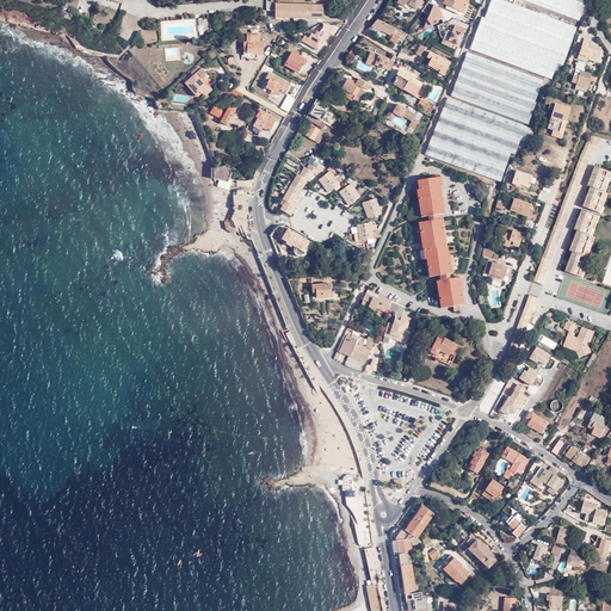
[(420,0),(399,0),(397,2),(403,7),(406,4),(415,11),(421,0),(420,0)]
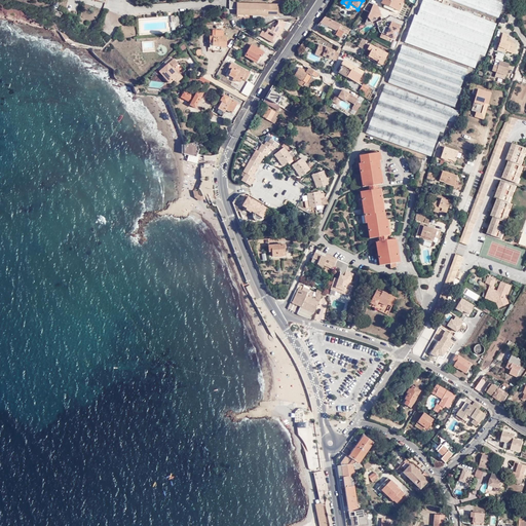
[(402,0),(382,0),(382,3),(384,4),(383,7),(392,11),(393,8),(399,10),(403,0),(402,0)]
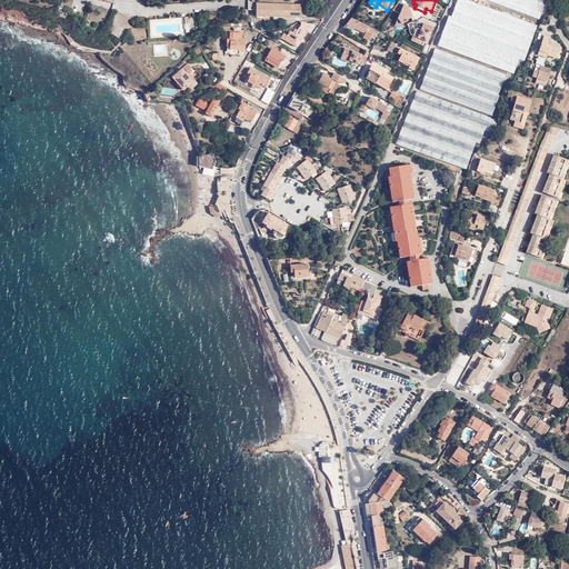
[(438,46),(513,73),(519,59),(525,61),(537,26),(466,0),(457,0),(451,17),(448,17),(438,46)]
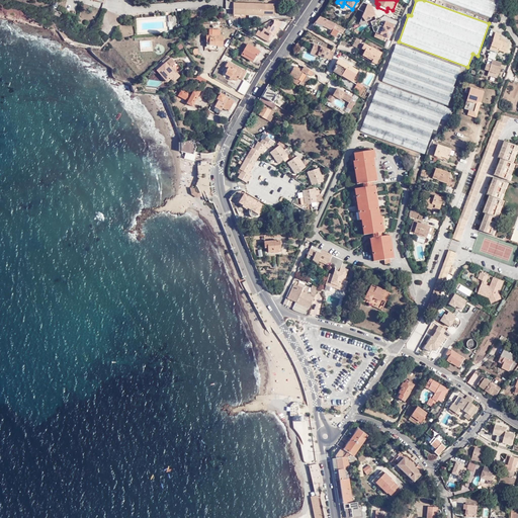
[(443,0),(491,17),(497,1),(493,0),(443,0)]
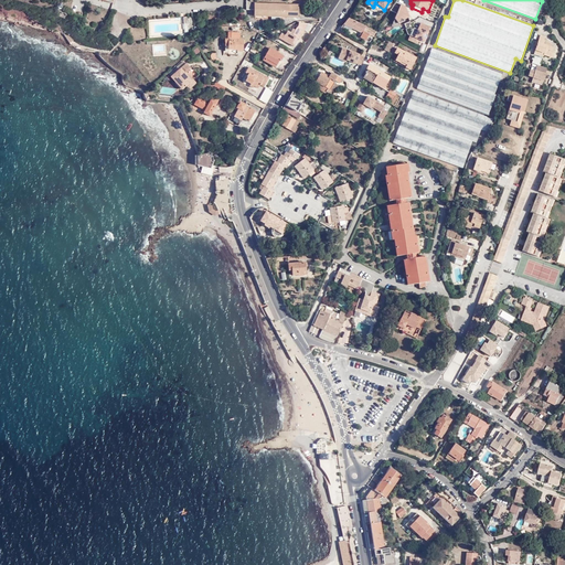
[(255,3),(255,10),(255,16),(298,17),(298,6),(255,3)]
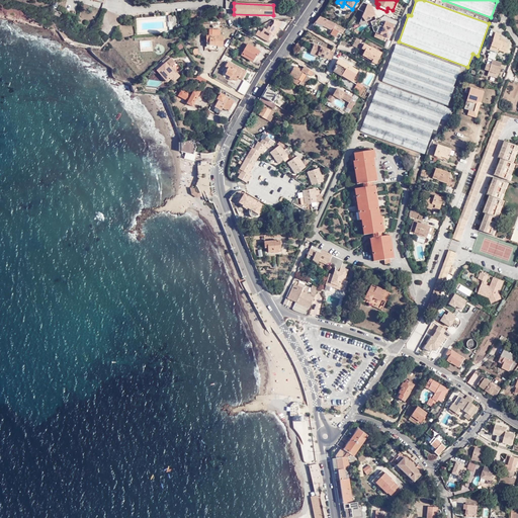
[(319,17),(315,22),(330,29),(330,31),(331,32),(330,34),(336,36),(338,31),(343,33),(345,29),(335,24),(319,17)]
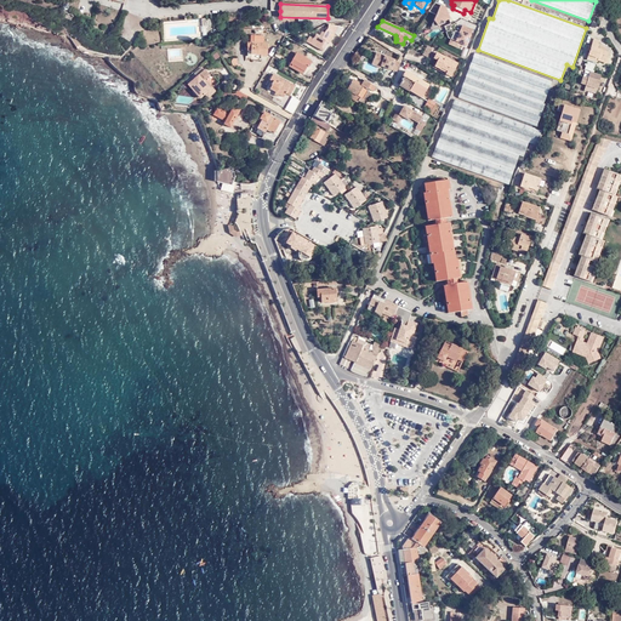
[(325,41),(328,43),(328,44),(334,33),(337,35),(342,28),(331,26),(328,30),(326,30),(325,33),(323,32),(320,35),(317,34),(313,39),(309,36),(307,41),(320,50),(325,41)]
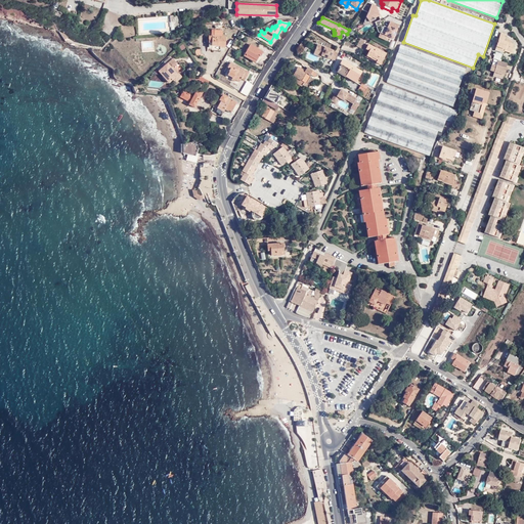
[(212,46),(220,46),(225,46),(225,37),(222,37),(222,31),(212,31),(211,37),(209,37),(209,47),(212,47),(212,46)]
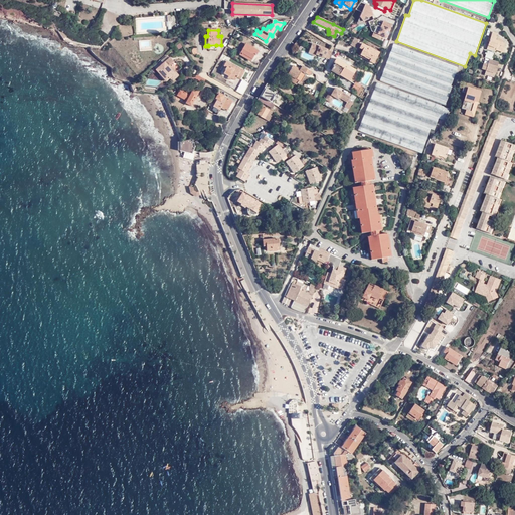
[(492,32),(486,30),(484,37),(488,38),(487,41),(489,42),(492,32)]
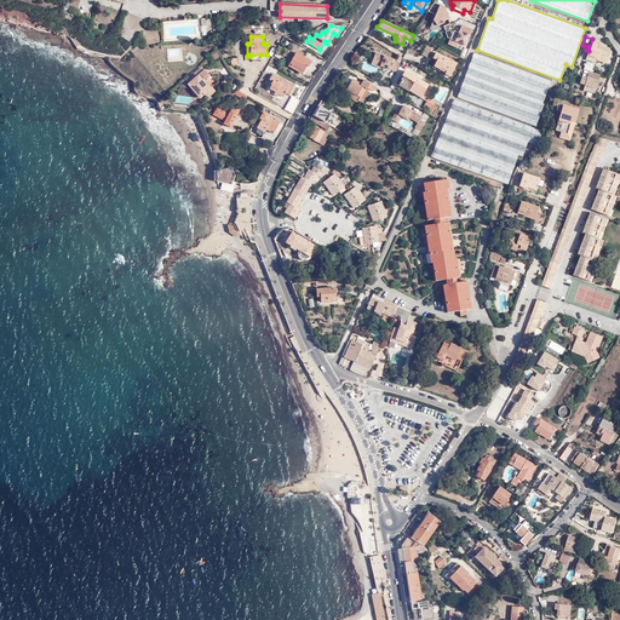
[(598,41),(592,39),(589,51),(586,58),(597,62),(598,59),(607,63),(610,53),(603,51),(604,47),(597,45),(598,41)]
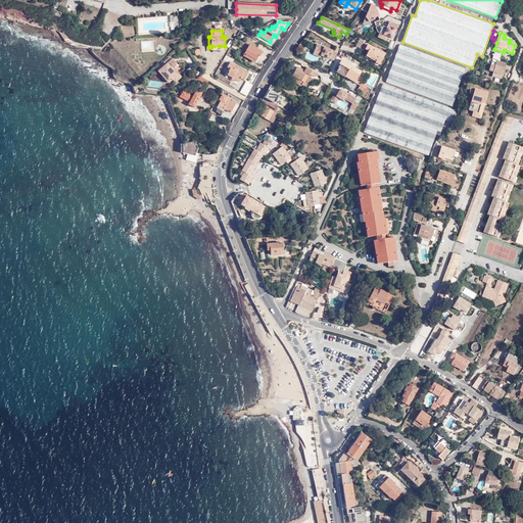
[(361,49),(364,41),(360,39),(355,46),(361,49)]
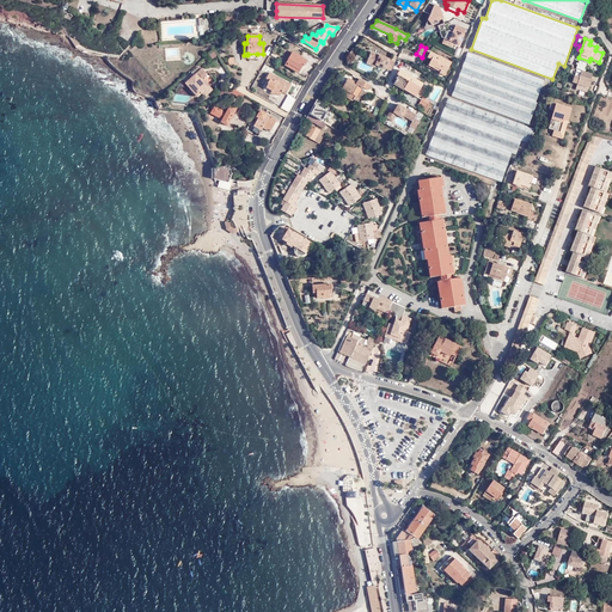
[(292,57),(286,66),(298,73),(303,66),(304,66),(306,61),(292,53),(289,56),(292,57)]
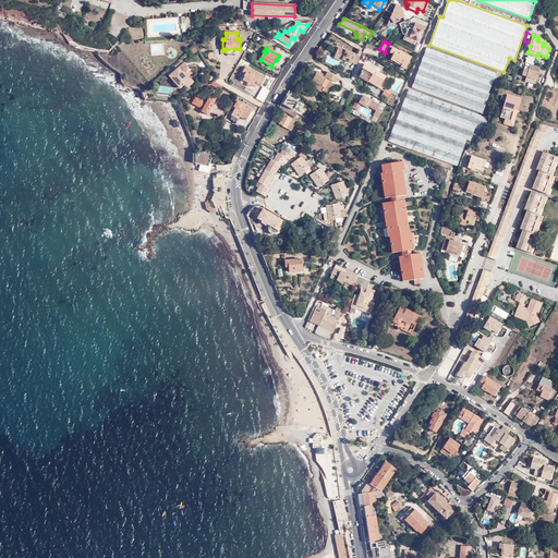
[(351,62),(356,64),(360,57),(354,55),(338,48),(335,56),(342,59),(342,60),(351,63),(351,62)]
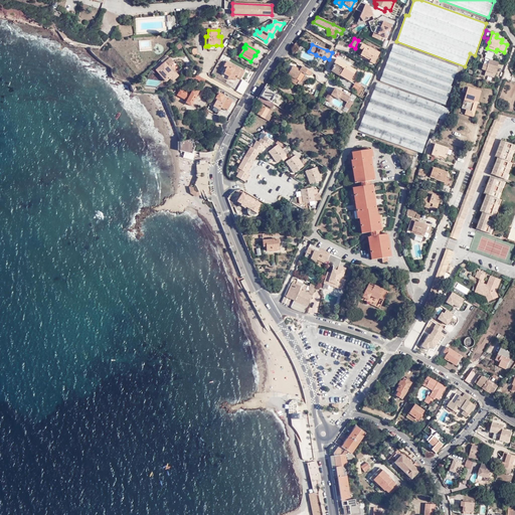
[(363,50),(360,55),(365,57),(365,56),(371,59),(369,62),(374,64),(379,53),(362,44),(359,48),(363,50)]
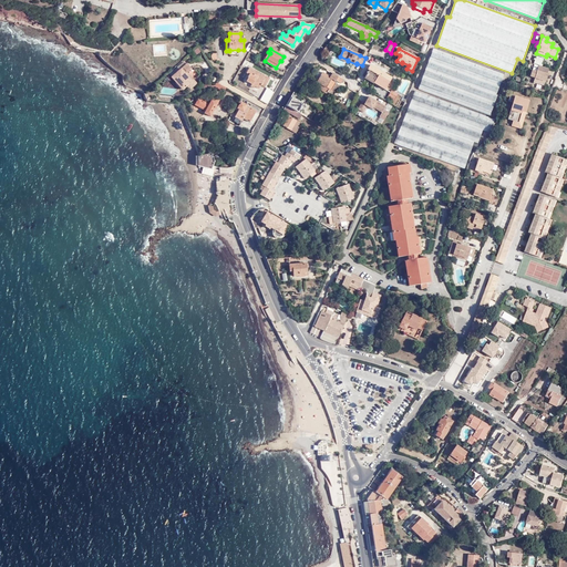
[(473,72),(501,82),(503,75),(490,70),(433,49),(430,58),(473,72)]
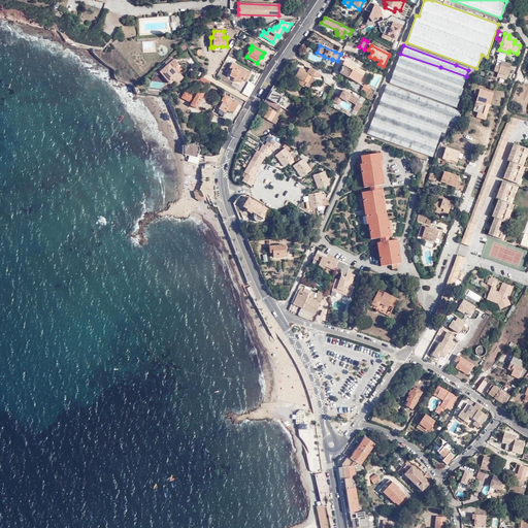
[(462,89),(466,76),(440,67),(400,54),(390,83),(457,106),(463,89),(462,89)]
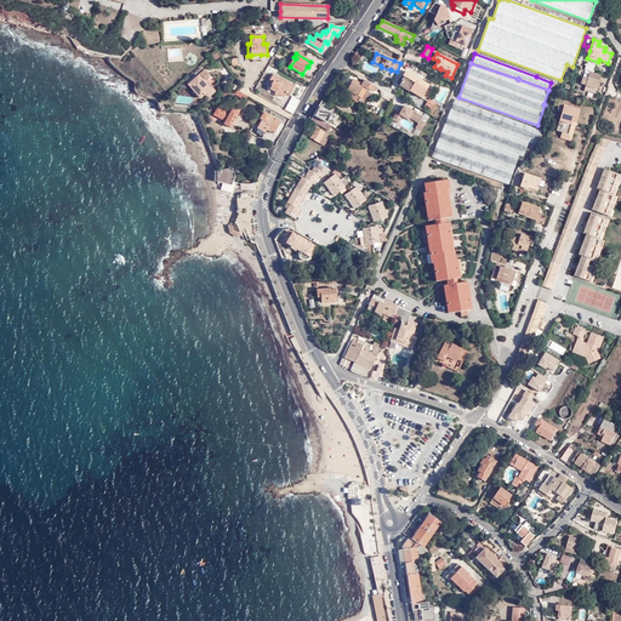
[(188,84),(204,72),(200,68),(186,81),(188,84)]
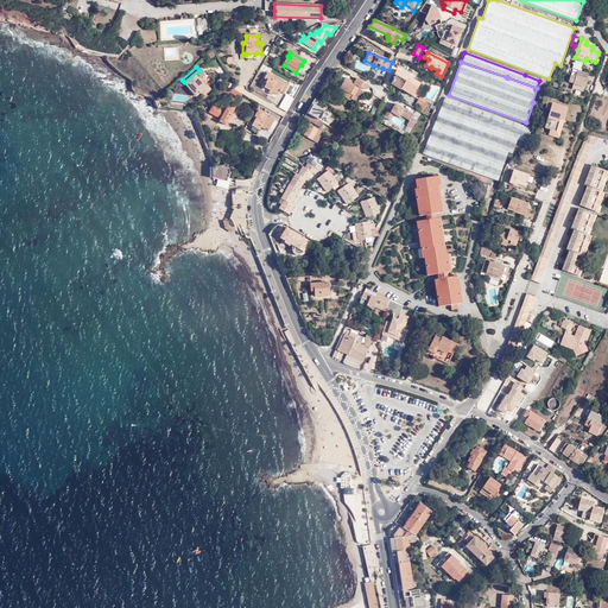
[(191,87),(198,94),(201,92),(204,95),(210,89),(201,78),(206,74),(201,68),(200,70),(184,82),(189,88),(191,87)]
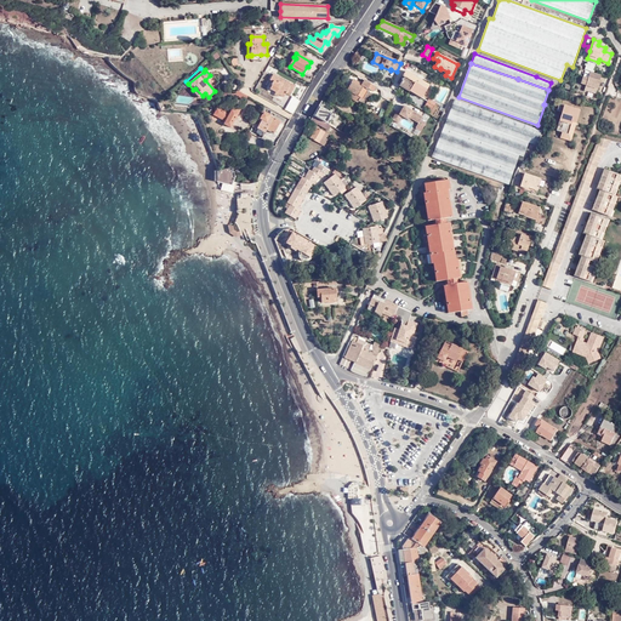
[(404,78),(402,83),(411,89),(410,91),(421,98),(428,86),(405,72),(403,77),(404,78)]
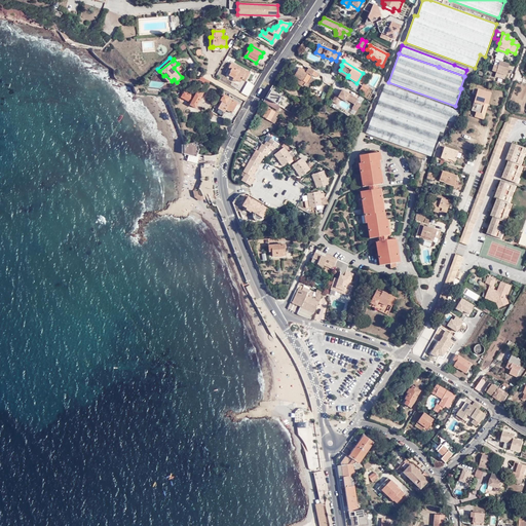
[(504,79),(509,64),(499,61),(497,67),(493,66),(492,71),(496,72),(495,76),(504,79)]
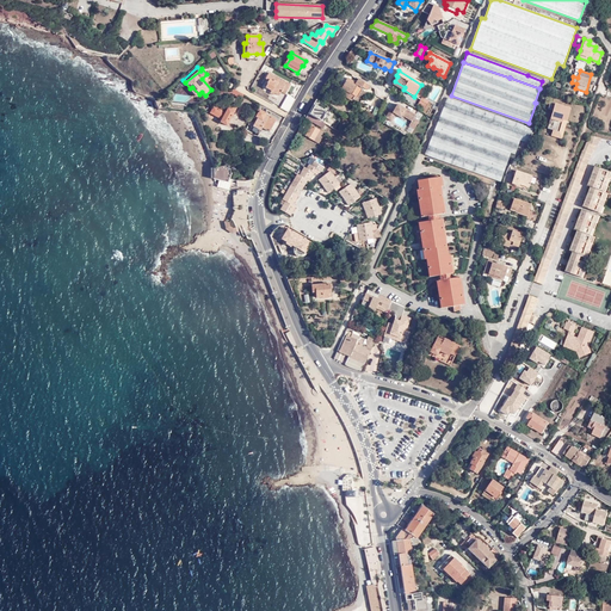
[(271,91),(275,93),(279,96),(282,92),(285,94),(290,85),(269,73),(265,79),(269,80),(265,87),(271,91)]
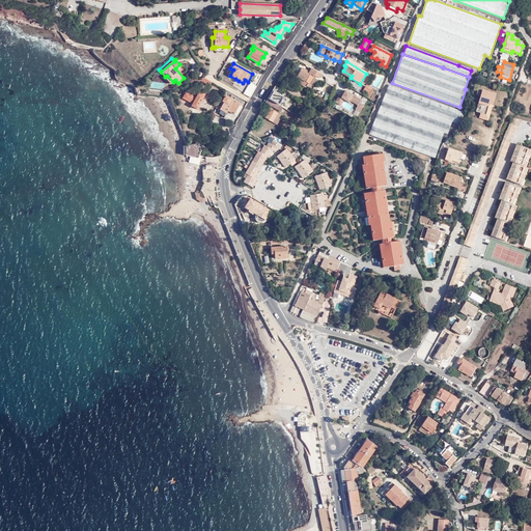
[(312,86),(314,87),(317,81),(314,79),(315,77),(318,78),(319,78),(320,75),(311,70),(309,73),(303,68),(300,72),(309,77),(305,83),(310,86),(310,85),(312,86)]
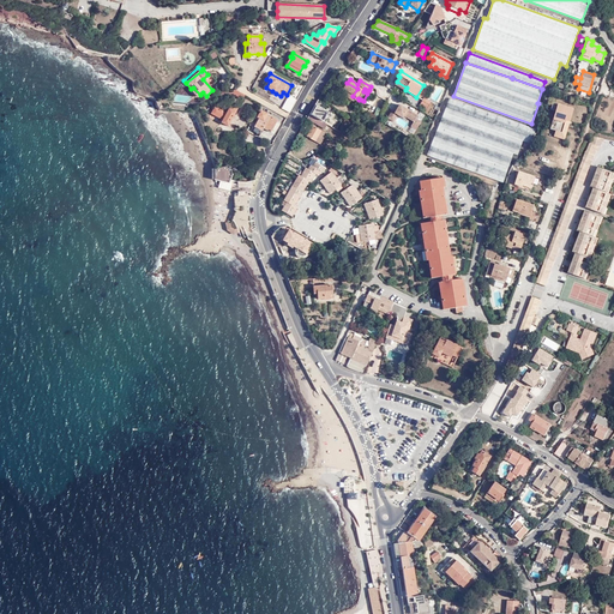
[(359,103),(361,100),(359,98),(359,100),(353,96),(357,89),(347,83),(343,89),(347,91),(345,95),(348,97),(354,102),(355,101),(359,103)]
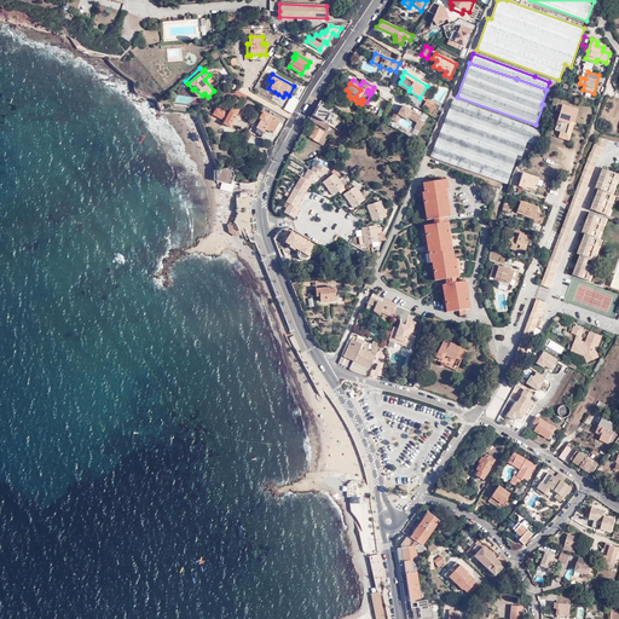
[(236,91),(230,93),(243,102),(247,97),(236,91)]
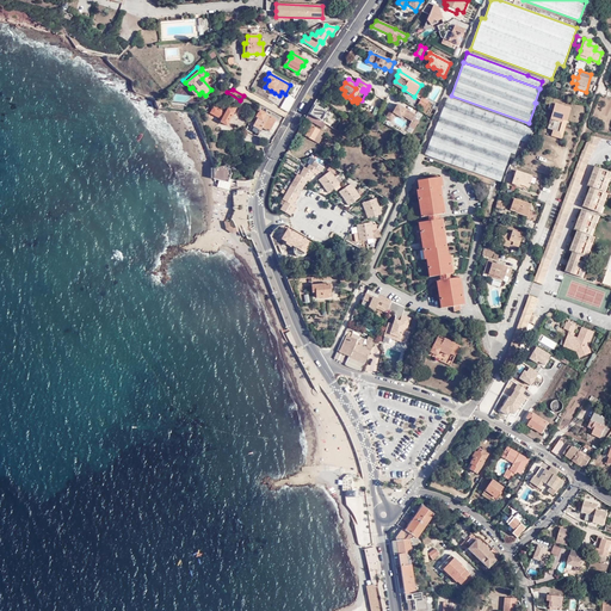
[(288,96),(284,102),(291,106),(295,100),(288,96)]
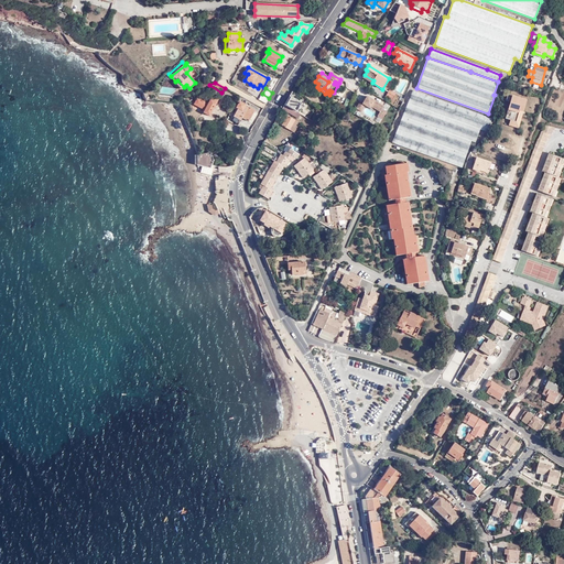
[(392,143),(462,167),(470,141),(475,142),(480,129),(487,132),(491,119),(413,91),(392,143)]
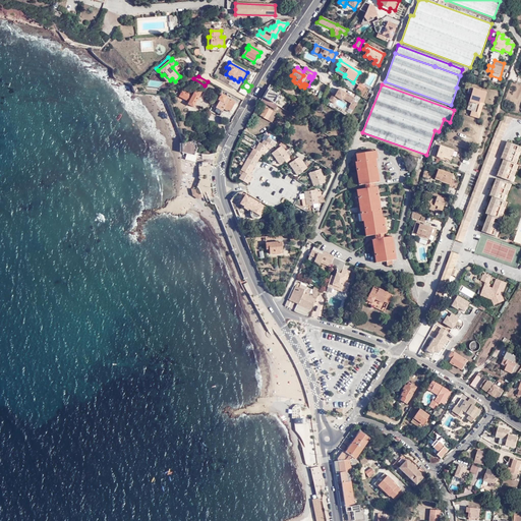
[(193,107),(203,90),(197,87),(192,97),(182,91),(179,97),(188,102),(187,104),(193,107)]
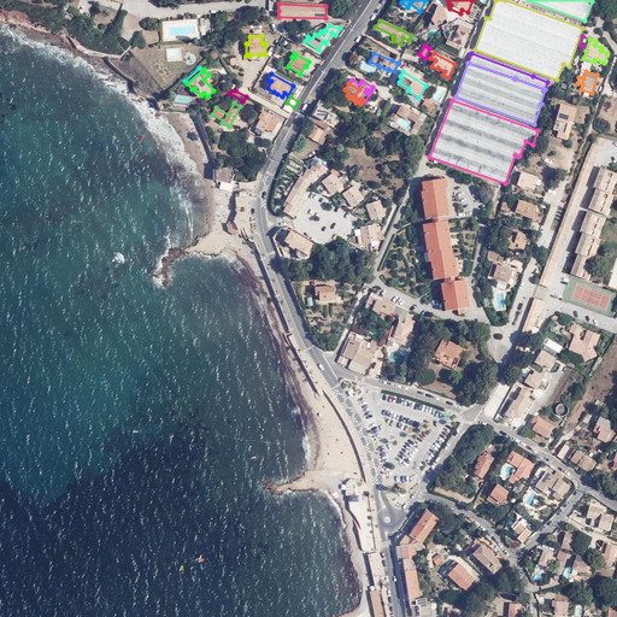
[(287,103),(283,110),(291,113),(294,107),(287,103)]
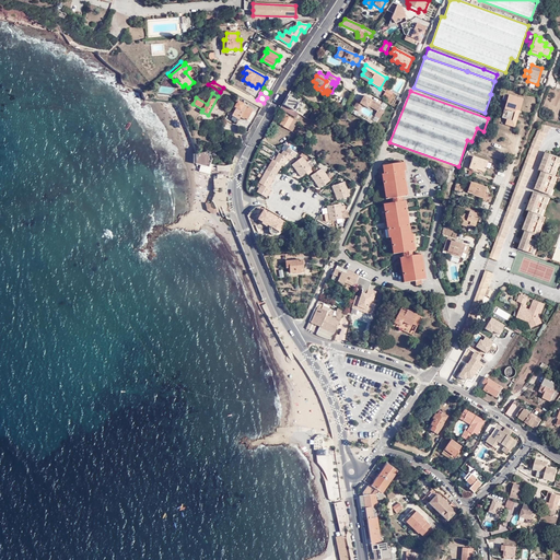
[(515,111),(518,112),(522,100),(504,94),(502,100),(506,101),(502,118),(509,120),(515,123),(517,114),(515,113),(515,111)]
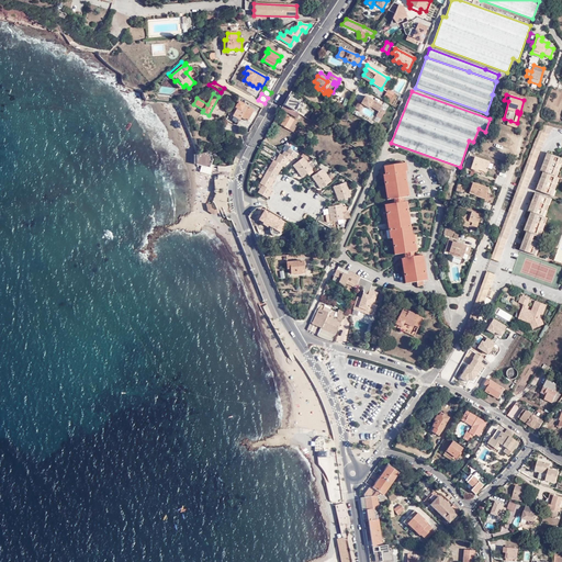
[(283,105),(295,112),(302,99),(300,98),(298,98),(296,99),(292,96),(291,98),(289,97),(283,105)]
